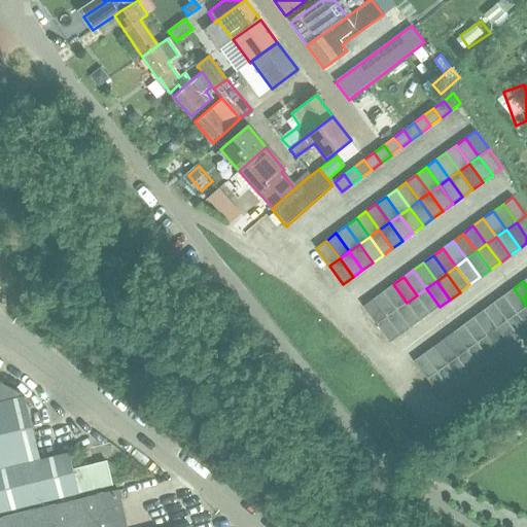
[(407,303),(393,284),(383,291),(396,310),(407,303)]
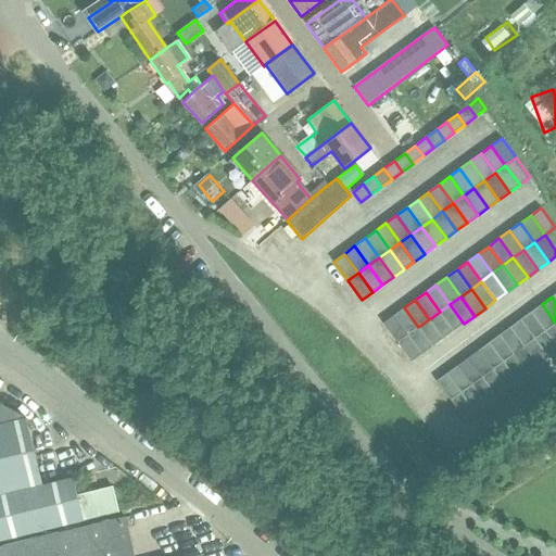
[(454,331),(464,324),(450,304),(440,312),(454,331)]
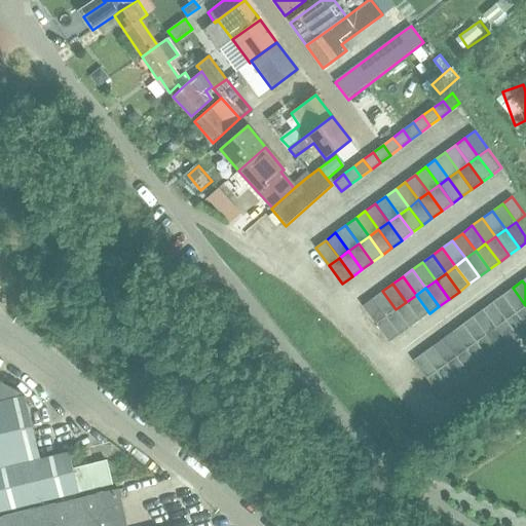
[(525,305),(513,288),(502,295),(516,312),(525,305)]
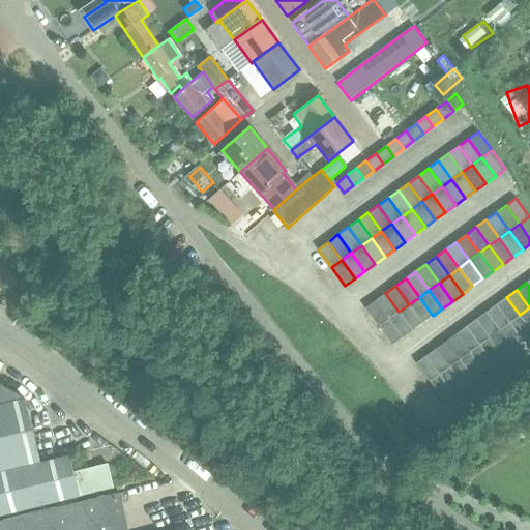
[(399,312),(385,293),(375,300),(389,319),(399,312)]
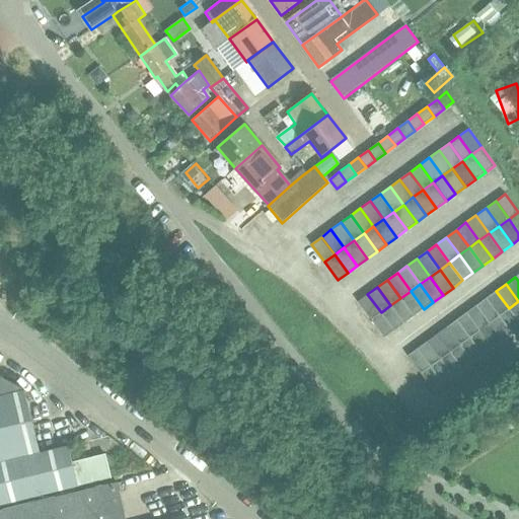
[(414,316),(424,309),(411,291),(400,298),(414,316)]
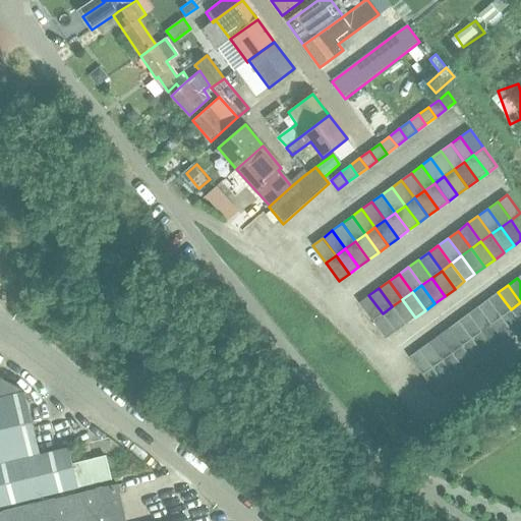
[(511,309),(498,292),(488,299),(501,316),(511,309)]
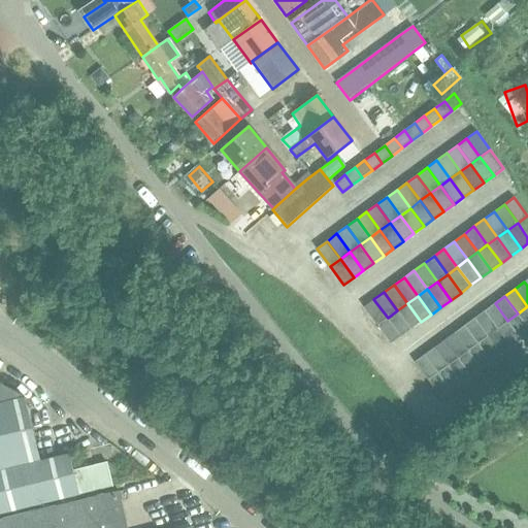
[(388,318),(373,299),(364,306),(377,325),(388,318)]
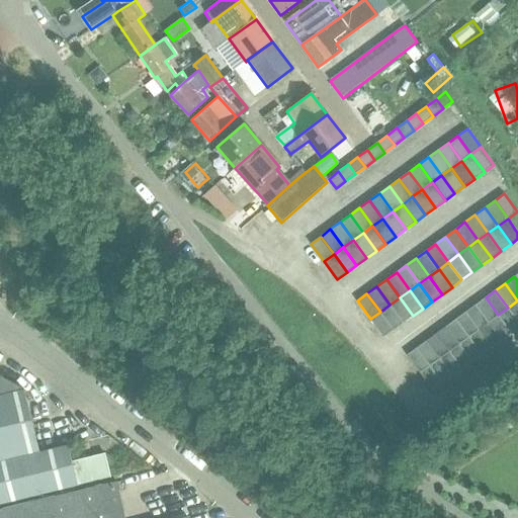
[(403,323),(413,316),(400,297),(390,305),(403,323)]
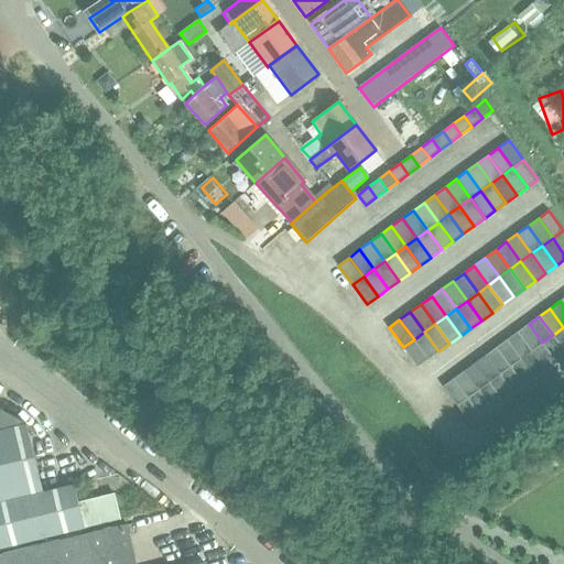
[(542,343),(529,324),(518,332),(532,350),(542,343)]
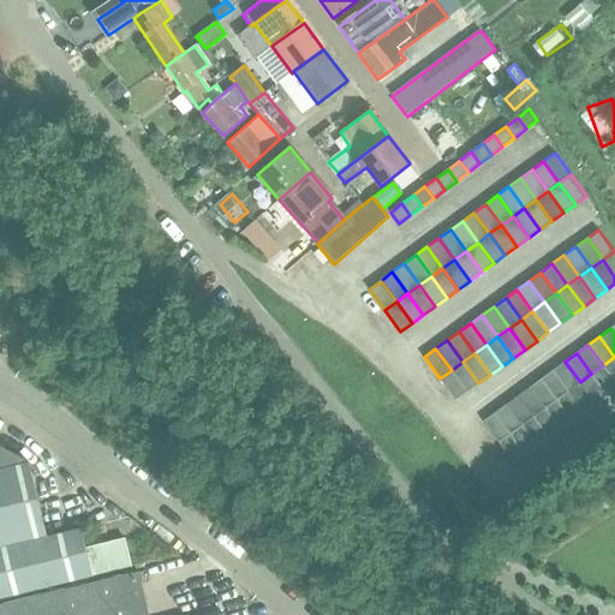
[(614,357),(603,365),(614,381),(614,357)]
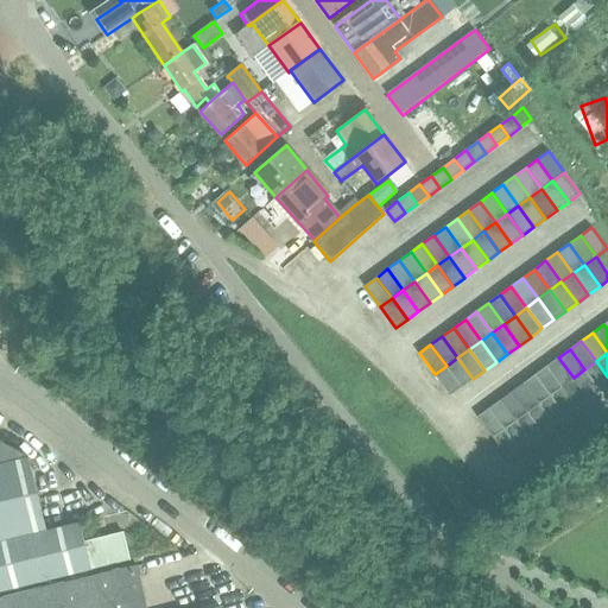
[(462,387),(473,379),(457,358),(447,366),(462,387)]
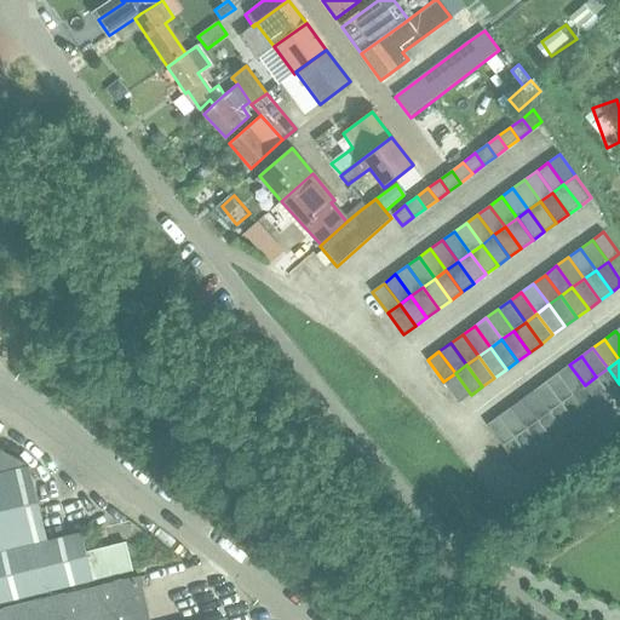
[(585,385),(569,365),(557,373),(573,395),(585,385)]
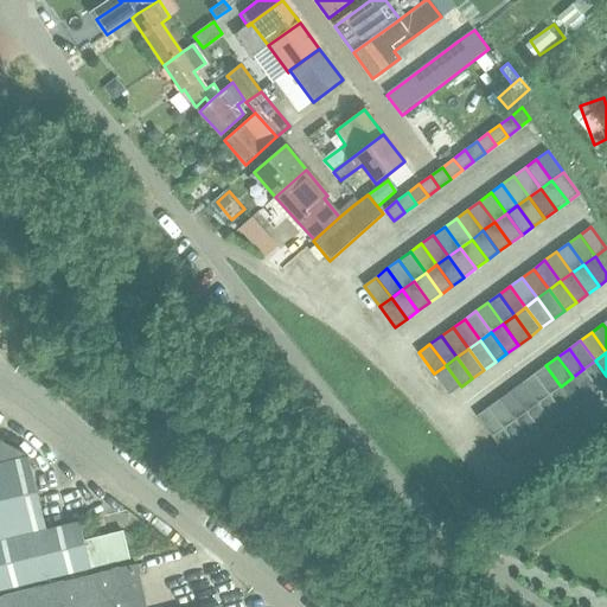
[(583,369),(600,391),(606,384),(606,376),(595,360),(583,369)]
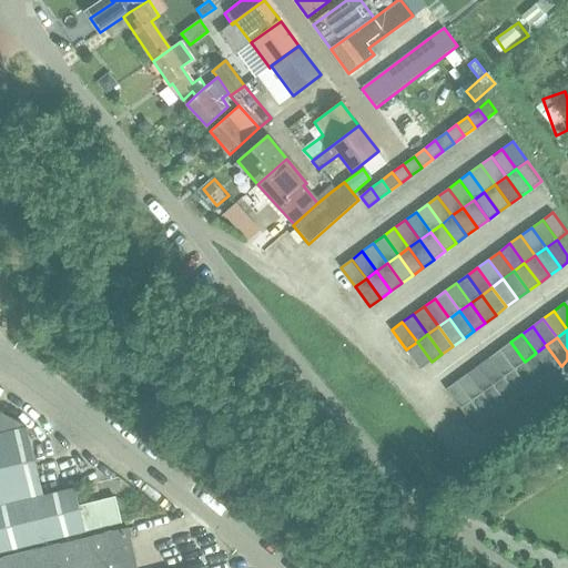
[(406,350),(421,369),(432,362),(417,342),(406,350)]
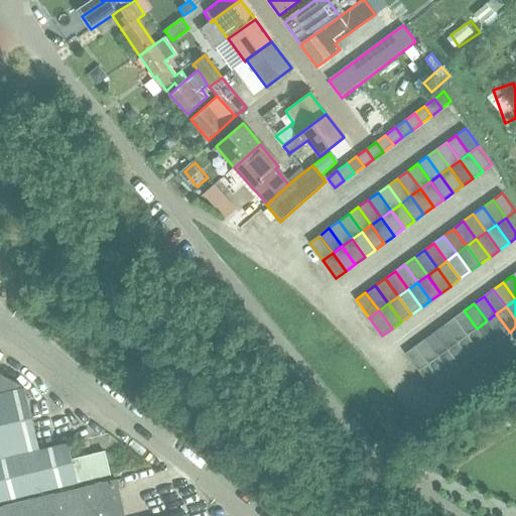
[(477,329),(464,310),(454,317),(467,336),(477,329)]
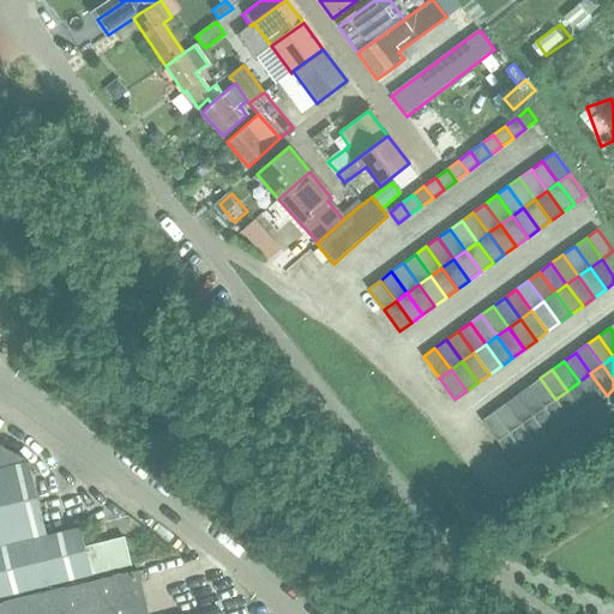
[(607,396),(590,373),(579,381),(595,404),(607,396)]
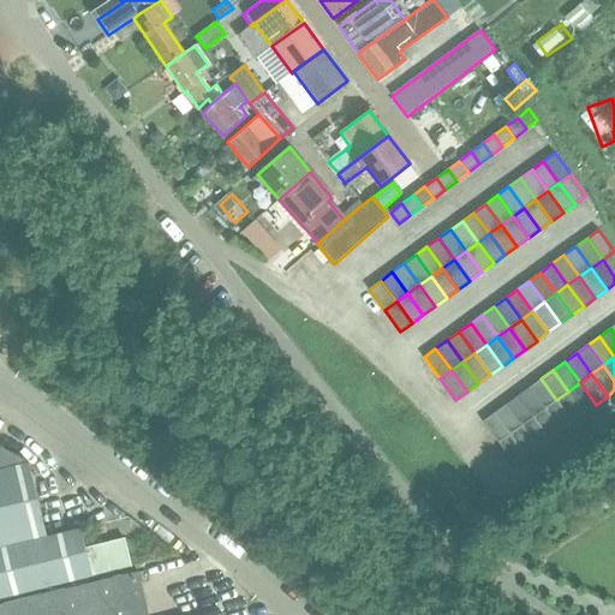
[(556,400),(541,378),(530,387),(545,408),(556,400)]
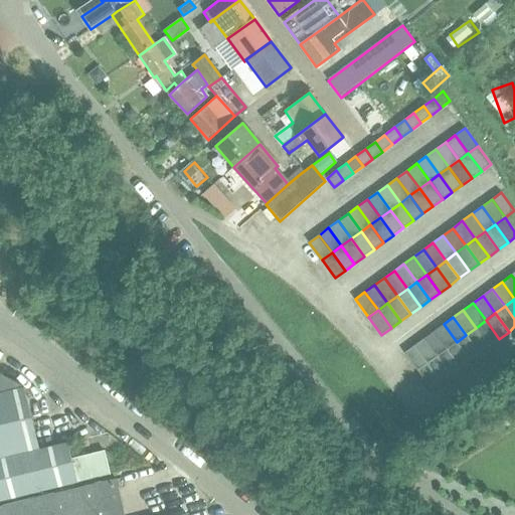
[(476,328),(489,346),(499,339),(486,320),(476,328)]
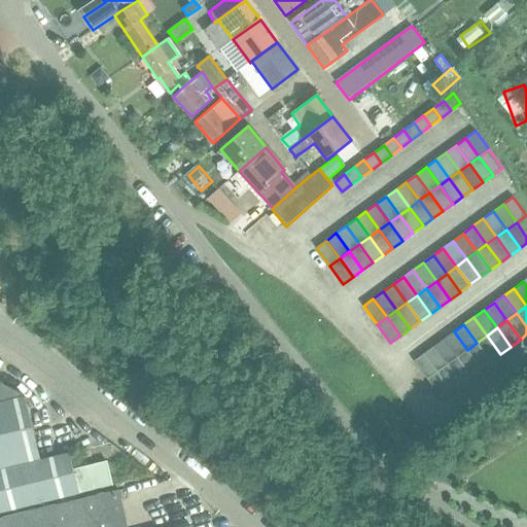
[(467,350),(454,331),(444,339),(457,357),(467,350)]
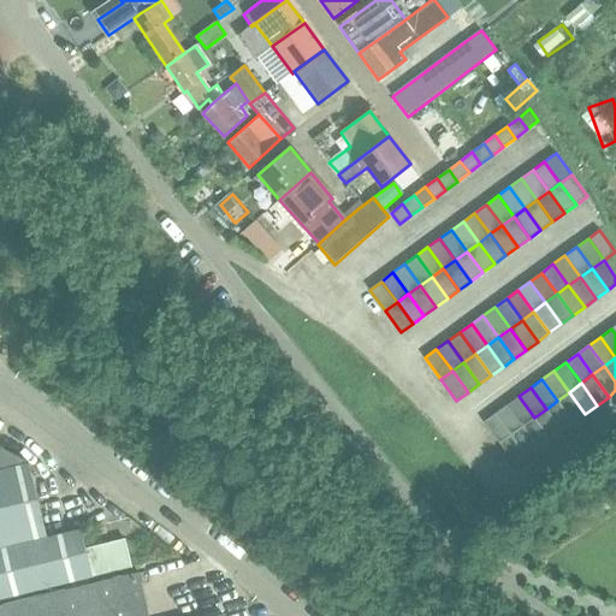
[(585,414),(569,392),(557,401),(574,422),(585,414)]
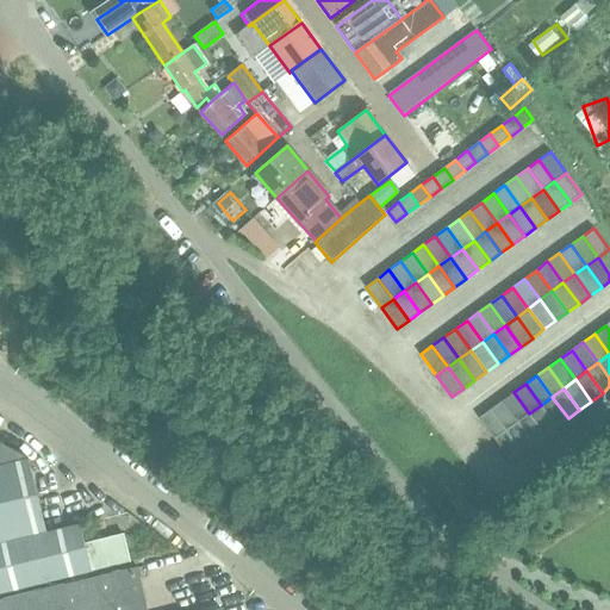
[(529,414),(514,392),(502,400),(517,422),(529,414)]
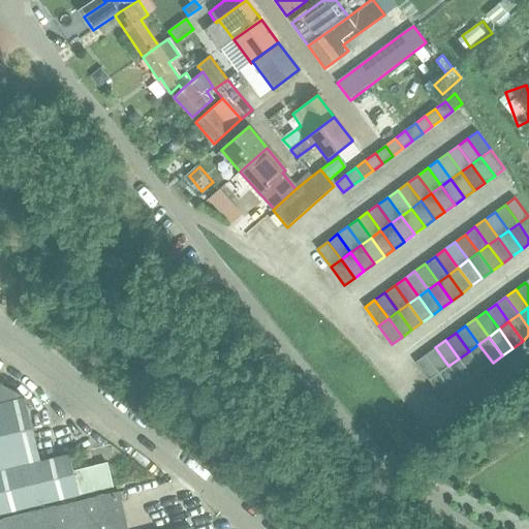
[(469,351),(483,370),(493,363),(478,344),(469,351)]
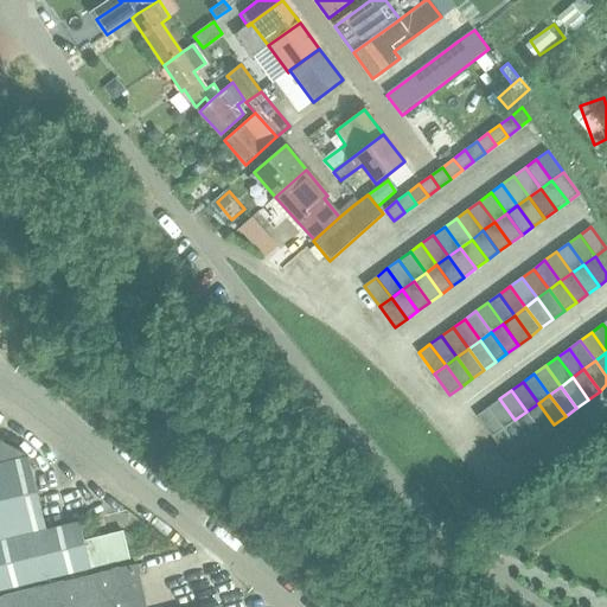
[(515,420),(499,398),(489,408),(504,428),(515,420)]
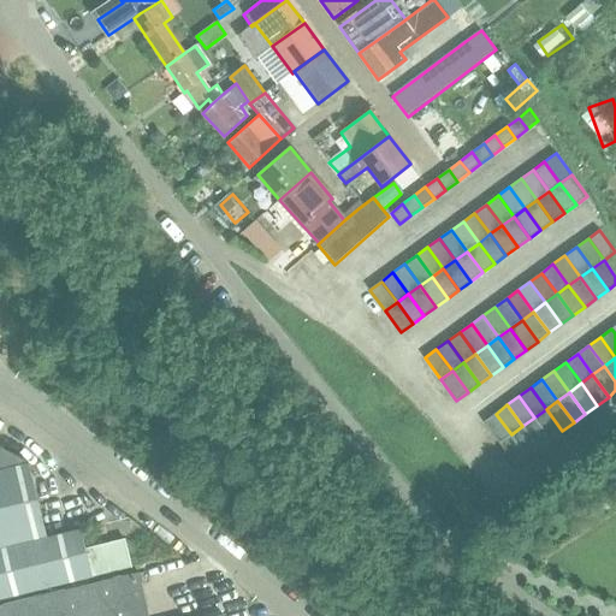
[(562,431),(546,409),(534,418),(550,439),(562,431)]
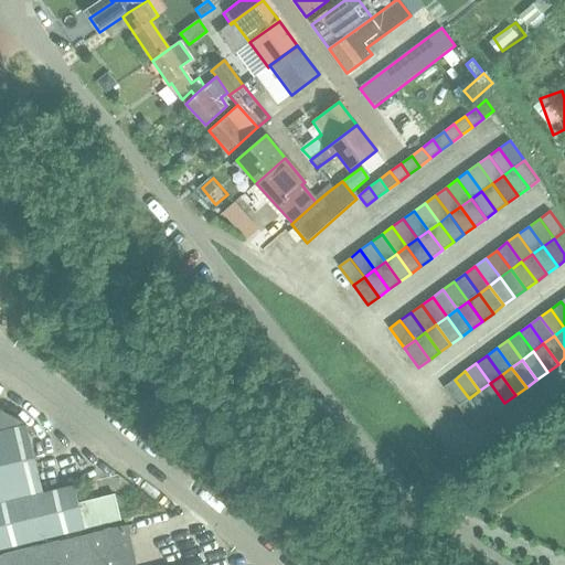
[(469,398),(455,380),(444,387),(458,406),(469,398)]
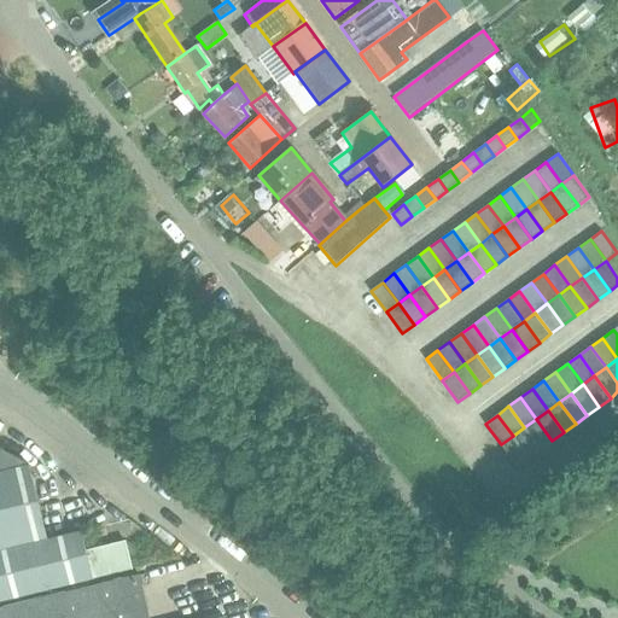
[(552,441),(536,419),(524,427),(540,449),(552,441)]
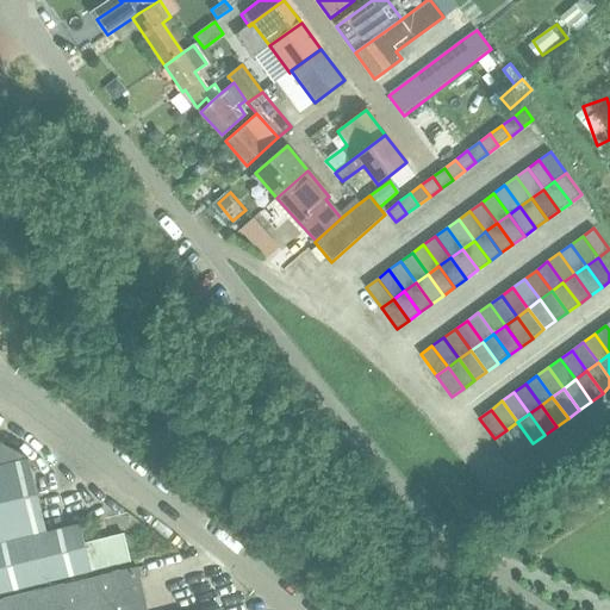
[(517,422),(506,430),(522,452),(533,443),(517,422)]
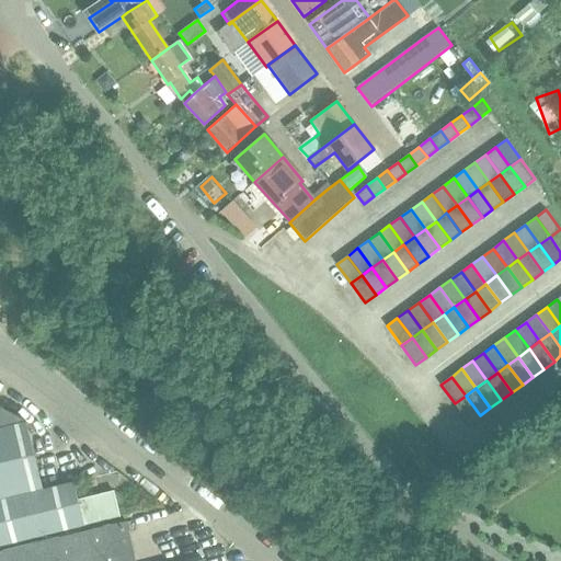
[(466,396),(455,403),(469,423),(480,415),(466,396)]
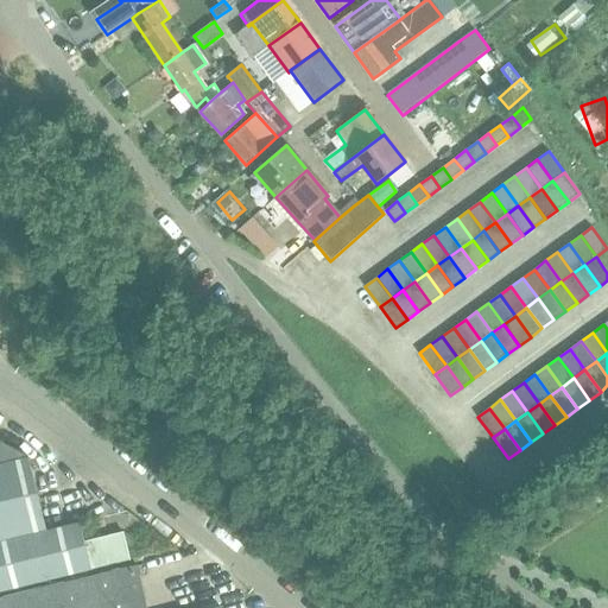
[(0,543),(46,532),(45,532),(29,458),(0,442),(0,543)]
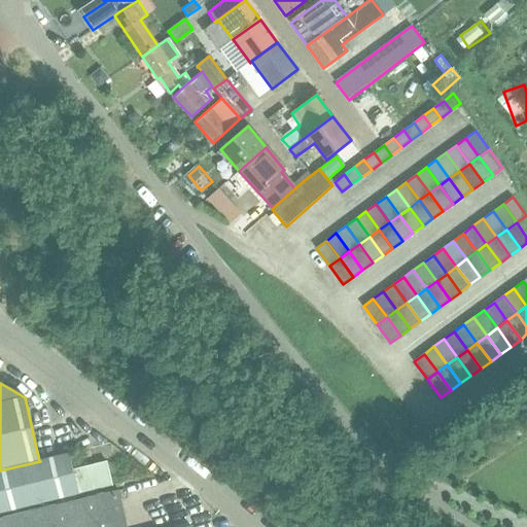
[(0,513),(113,486),(107,462),(72,470),(68,454),(39,461),(40,461),(0,470),(0,513)]
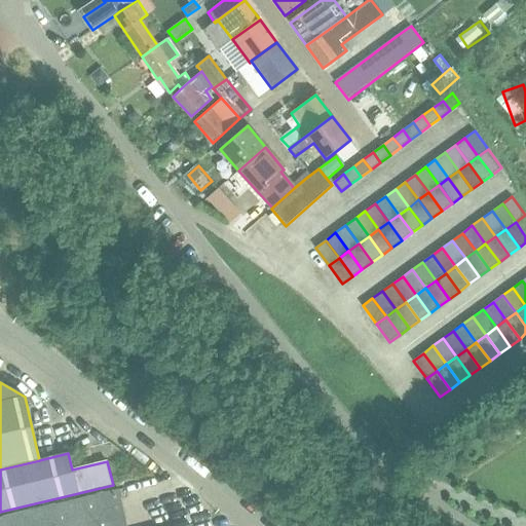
[(0,519),(0,525),(126,525),(118,490),(0,519)]
